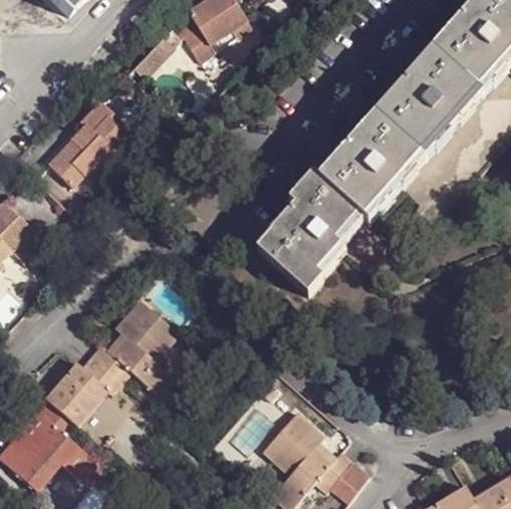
[(52,0),(69,17),(85,0),(52,0)]
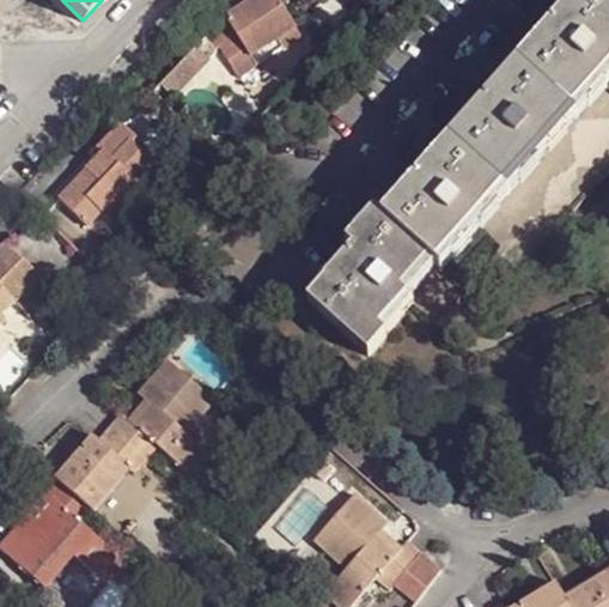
[(213,48),(218,44),(237,74),(255,64),(254,61),(250,55),(296,26),(278,0),(247,0),(224,16),(158,83),(171,95),(208,56),(207,55),(214,49),(213,48)]
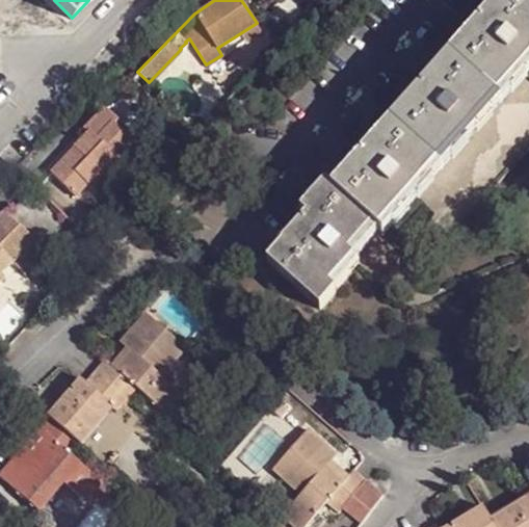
[(245,280),(297,326),(315,307),(310,301),(373,233),(528,56),(528,48),(526,46),(528,43),(528,0),(503,0),(492,12),(484,7),(310,206),(303,201),(278,229),(284,235),(245,280)]
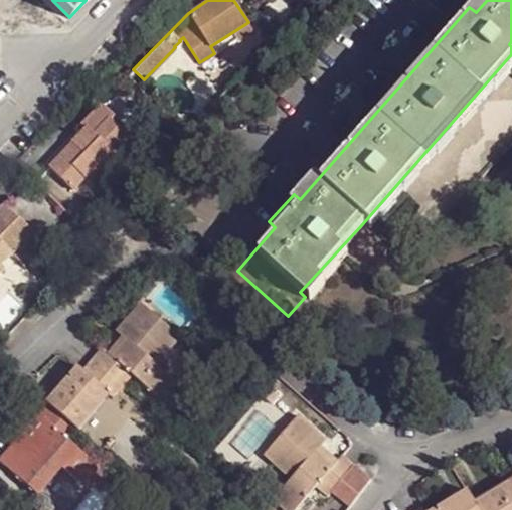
[(248,22),(210,46),(213,51),(251,27),(248,22)]
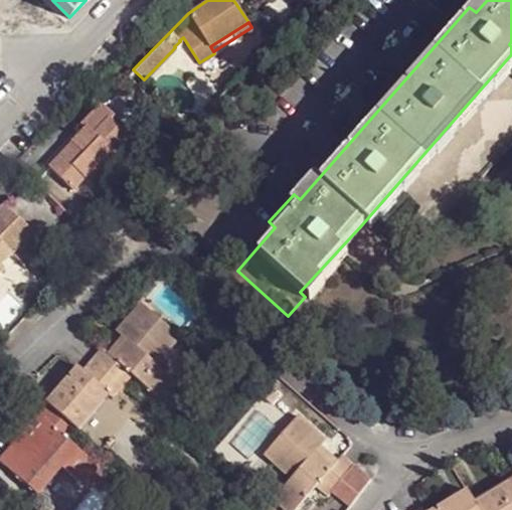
[(511,41),(509,44),(511,46),(511,54),(361,225),(401,261),(511,134),(511,41)]
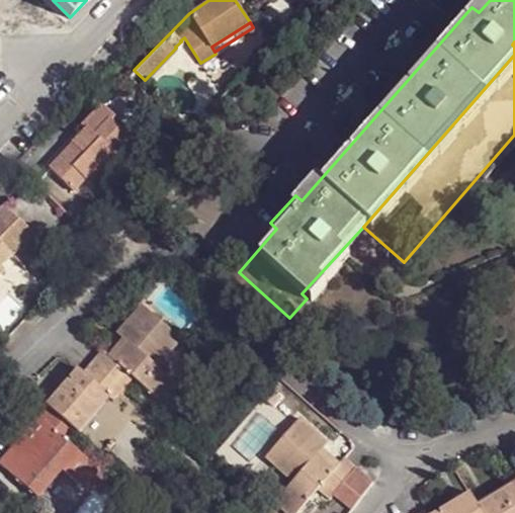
[(72,142),(49,166),(72,188),(84,176),(93,185),(136,141),(111,118),(114,114),(101,102),(81,122),(84,125),(71,140),(72,142)]
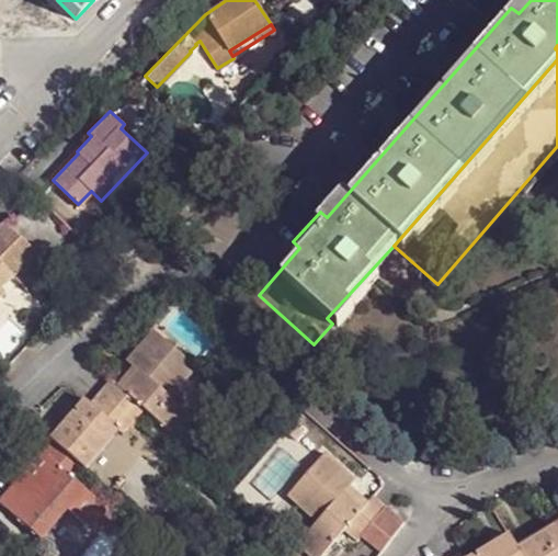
[(169,158),(181,169),(191,156),(181,146),(169,158)]
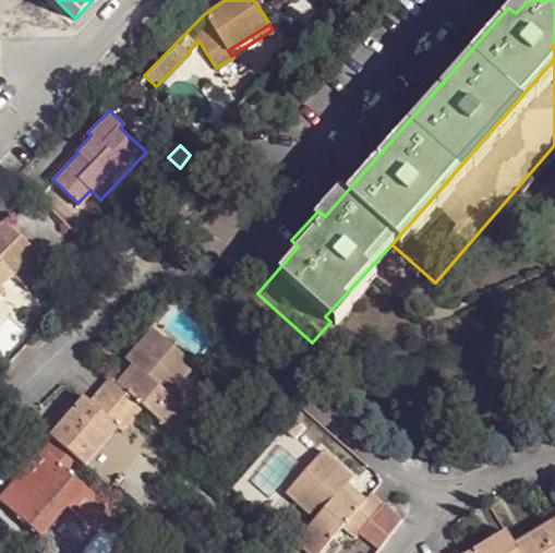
[(0,290),(3,288),(0,286),(0,284),(11,272),(7,268),(27,247),(0,220),(0,290)]
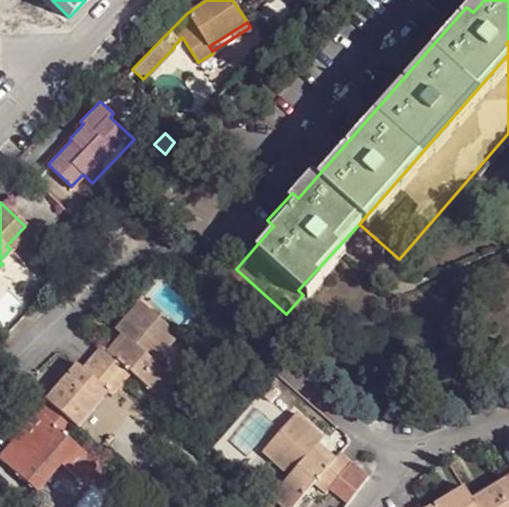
[(44,267),(38,273),(46,281),(52,275),(44,267)]
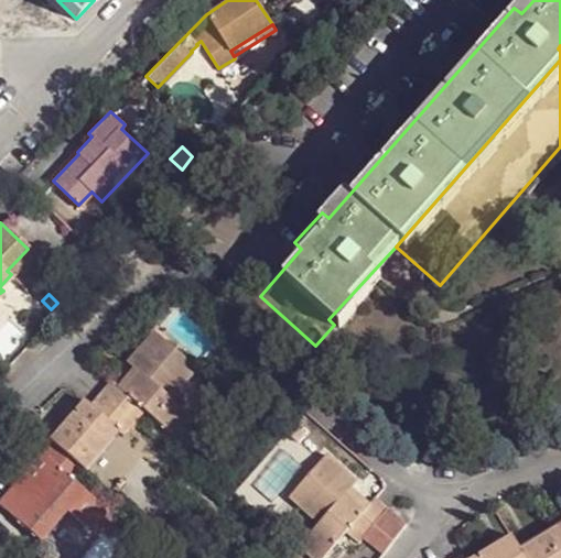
[(153,329),(127,360),(139,370),(168,395),(194,363),(153,329)]
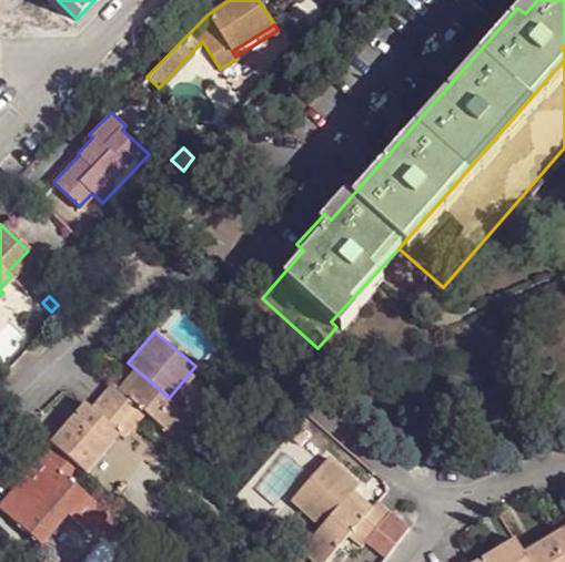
[(177,439),(193,419),(169,398),(140,373),(123,391),(145,410),(177,439)]
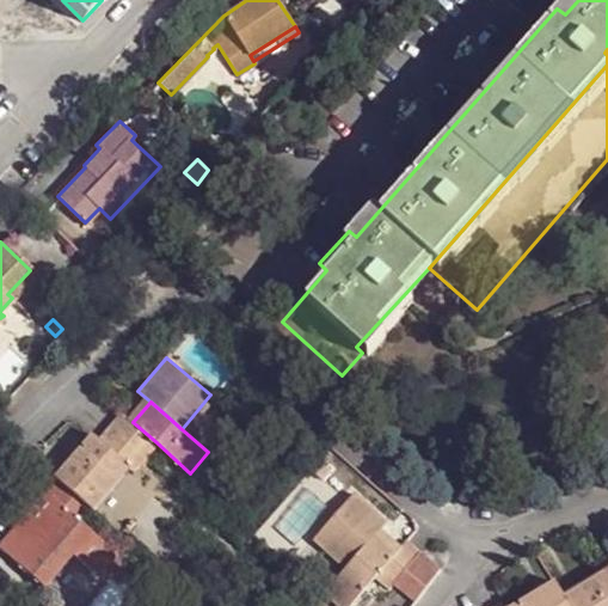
[(131,469),(157,442),(133,422),(120,410),(94,436),(126,464),(131,469)]
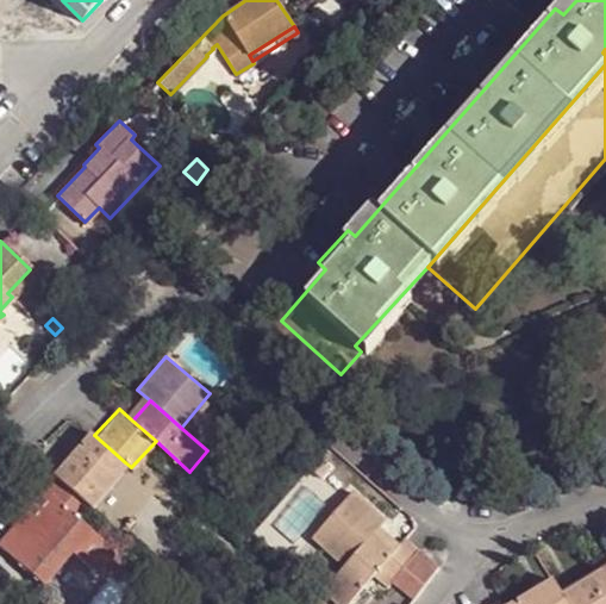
[(88,504),(125,462),(94,435),(91,431),(52,473),(56,475),(88,504)]
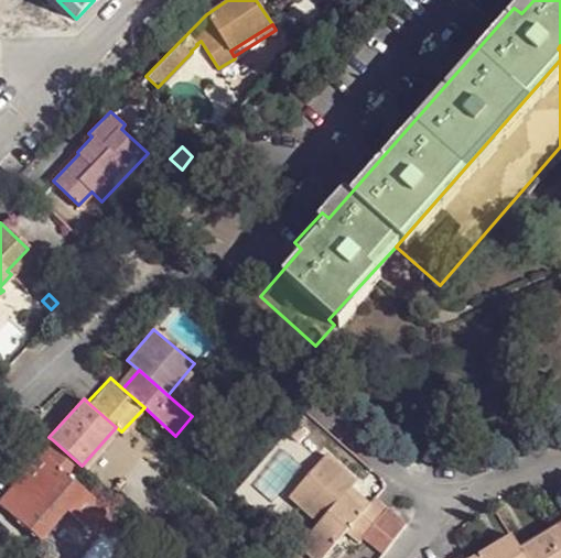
[(52,439),(41,451),(53,462),(69,477),(82,466),(52,439)]
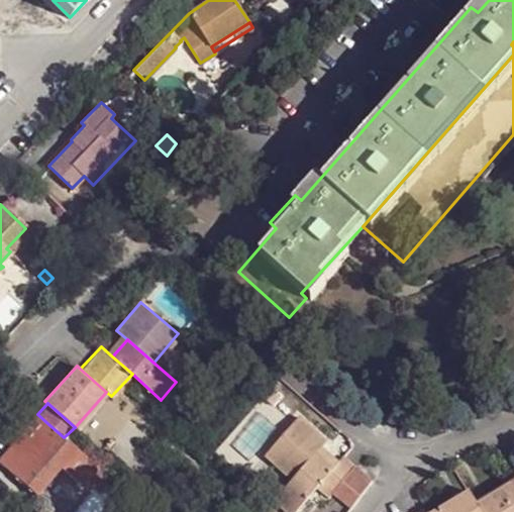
[(296,414),(262,455),(290,479),(318,448),(326,439),(296,414)]
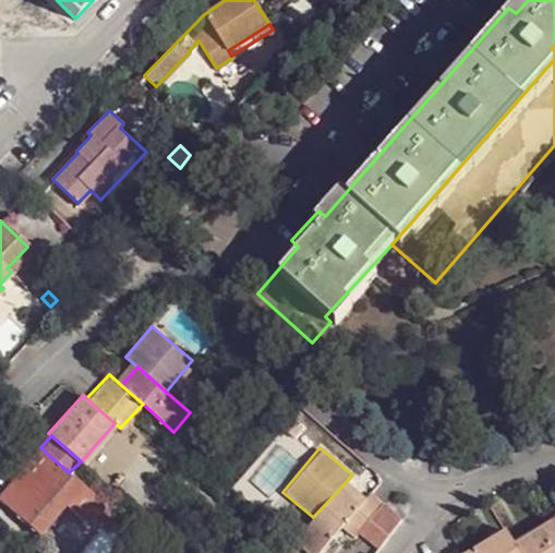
[(89,524),(105,503),(69,472),(52,458),(36,477),(67,503),(89,524)]
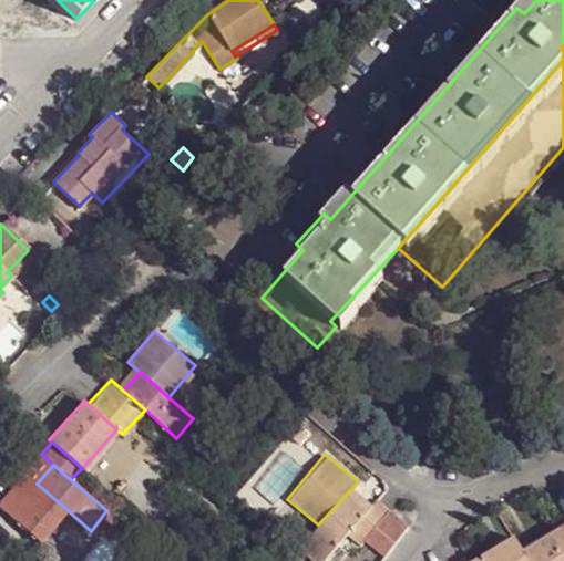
[(42,542),(68,510),(37,484),(26,473),(0,501),(0,506),(42,542)]
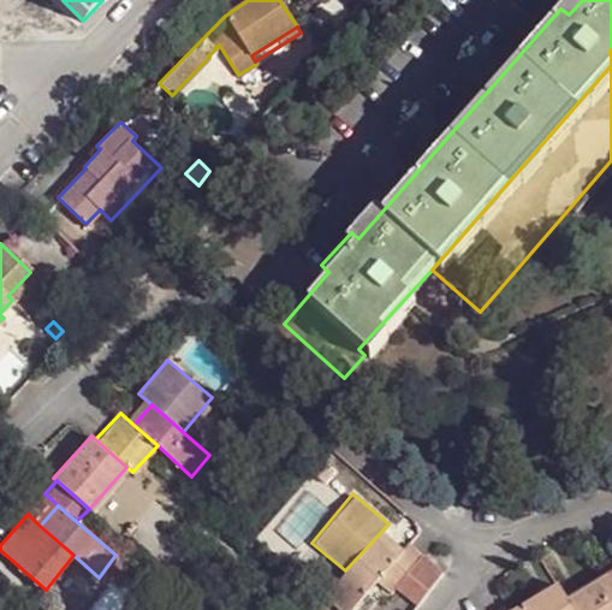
[(324,594),(339,609),(346,609),(375,579),(398,552),(379,534),(345,570),(324,594)]
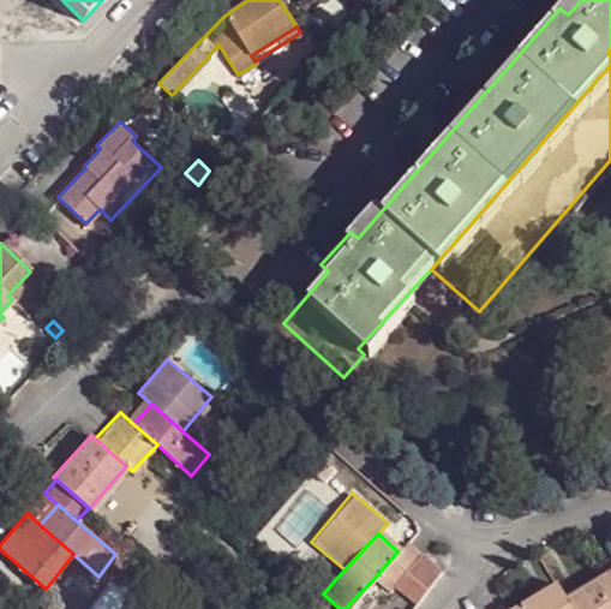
[(409,608),(438,568),(407,541),(397,551),(375,578),(409,608)]
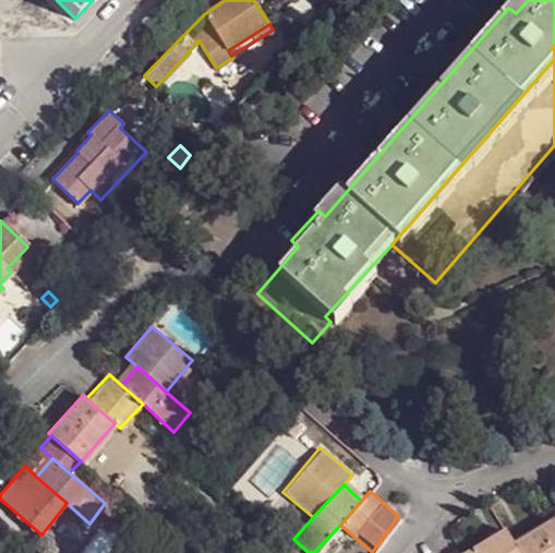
[(554,552),(554,518),(513,543),(518,552),(554,552)]
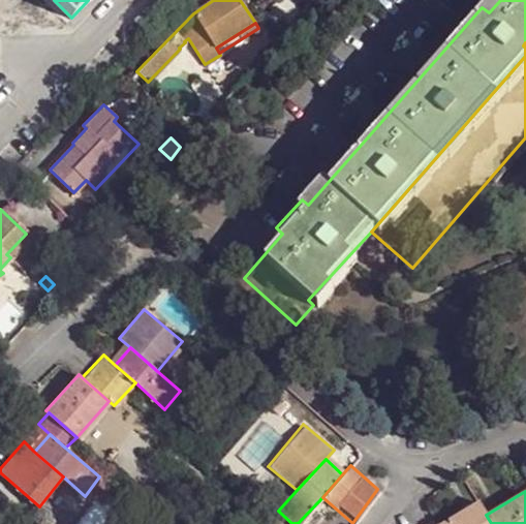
[(477,500),(437,523),(491,523),(486,515),(477,500)]
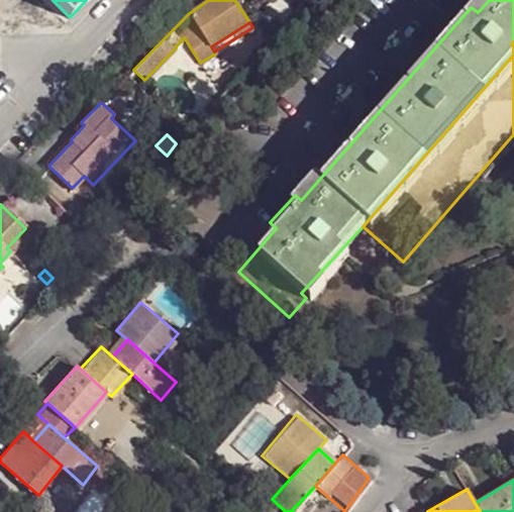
[(148,511),(143,503),(133,509),(134,511),(148,511)]
